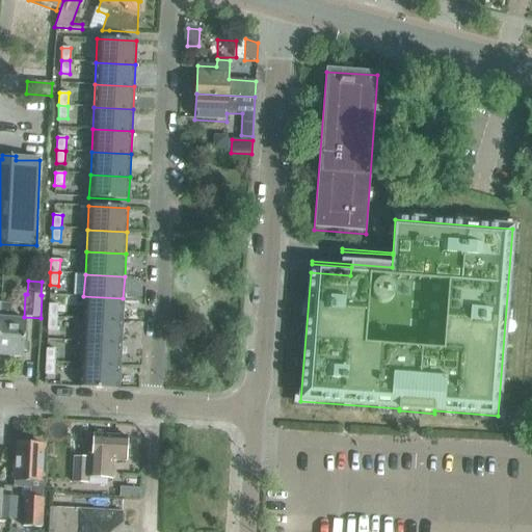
[(123,298),(83,296),(82,319),(122,321),(123,298)]
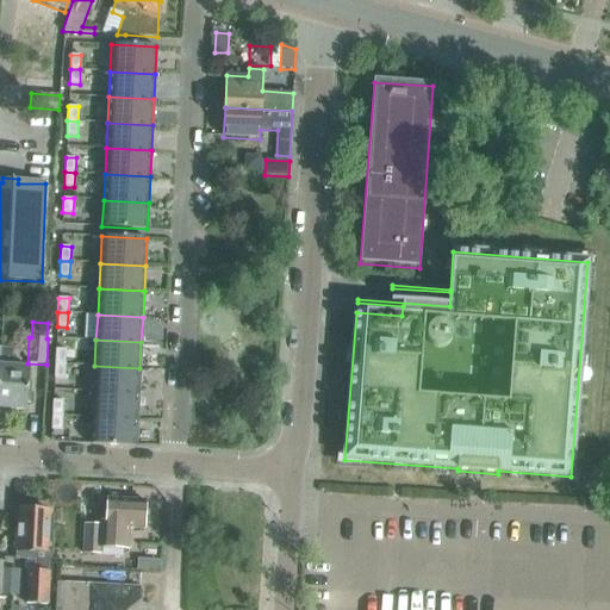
[(1,348),(0,355),(0,408),(26,410),(30,368),(12,367),(13,349),(1,348)]
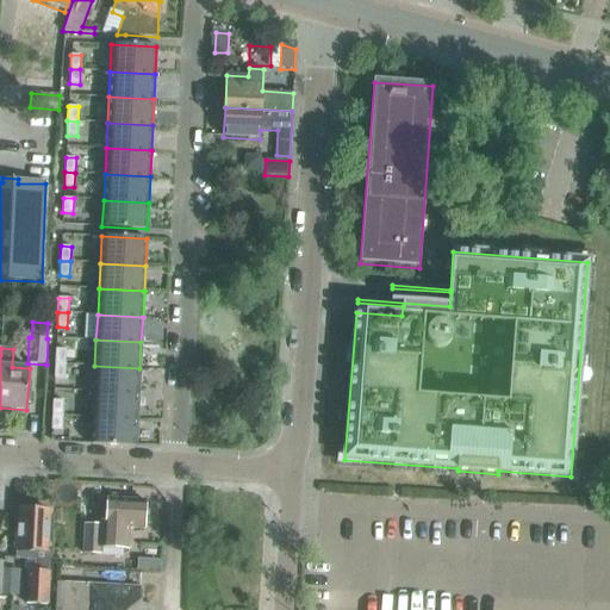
[(56,349),(55,363),(66,365),(66,349),(56,349)]
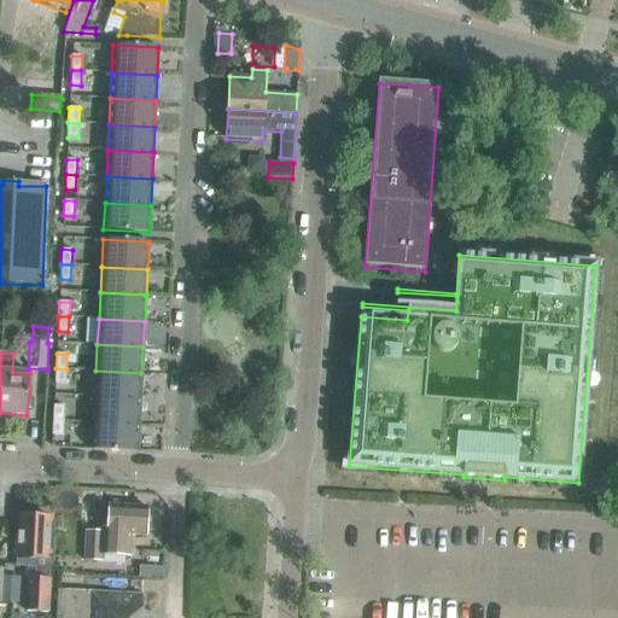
[(65,384),(66,369),(56,368),(54,384),(65,384)]
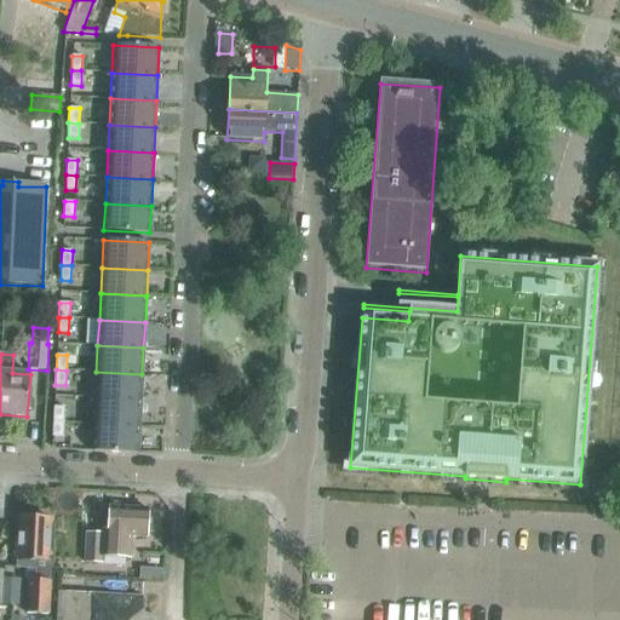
[(96,372),(95,397),(141,400),(142,374),(96,372)]
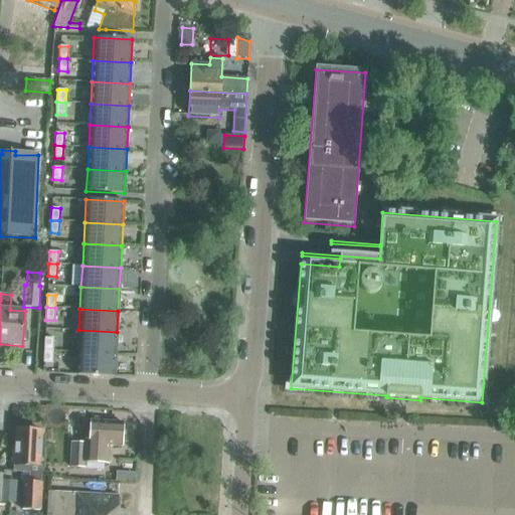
[(116,354),(117,332),(78,330),(77,352),(116,354)]
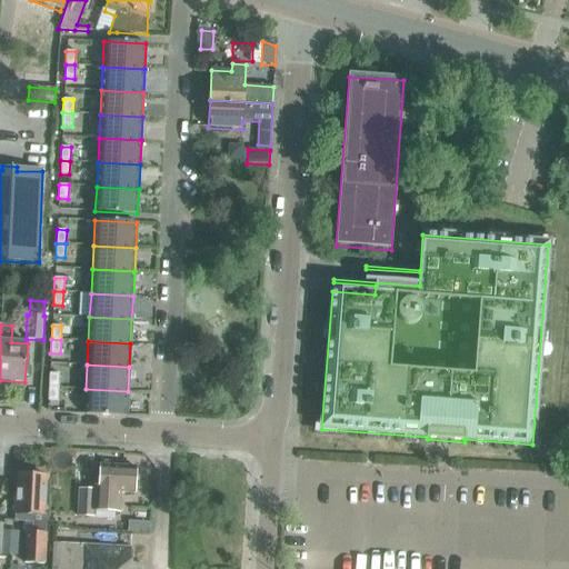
[(49,373),(49,387),(58,388),(59,373),(49,373)]
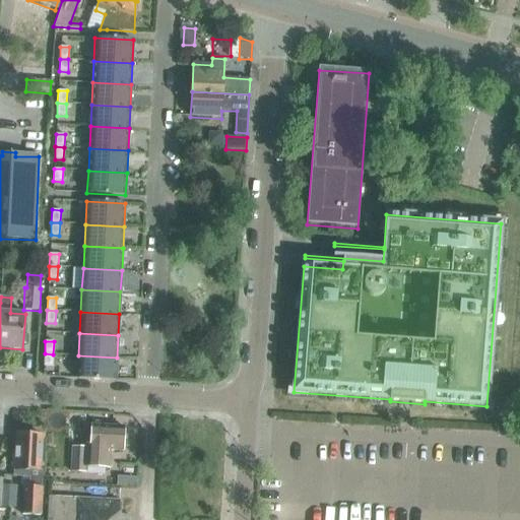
[(45,353),(44,366),(53,367),(53,354),(45,353)]
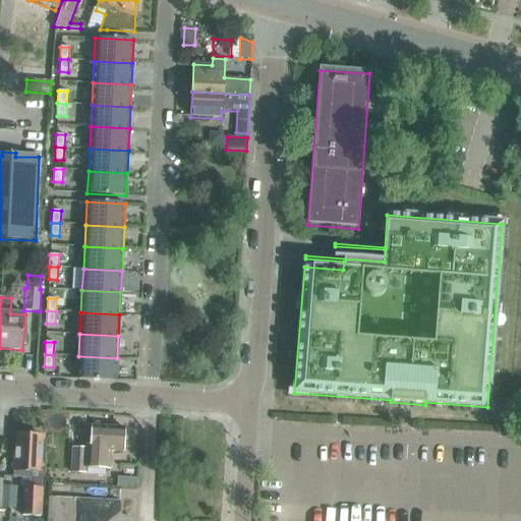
[(77,379),(116,381),(117,358),(78,356),(77,379)]
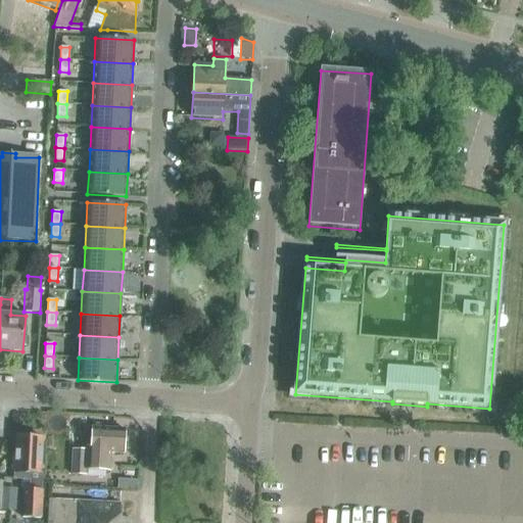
[(72,475),(87,476),(87,467),(105,468),(105,454),(125,455),(126,431),(93,429),(91,452),(88,452),(88,453),(86,453),(87,450),(73,449),(72,475)]
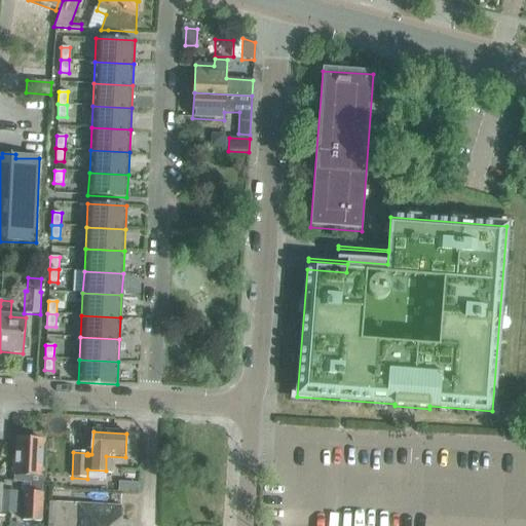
[(14,457),(12,457),(10,476),(13,476),(13,482),(30,483),(29,492),(25,492),(23,522),(40,523),(42,493),(43,477),(41,476),(43,442),(15,440),(14,457)]
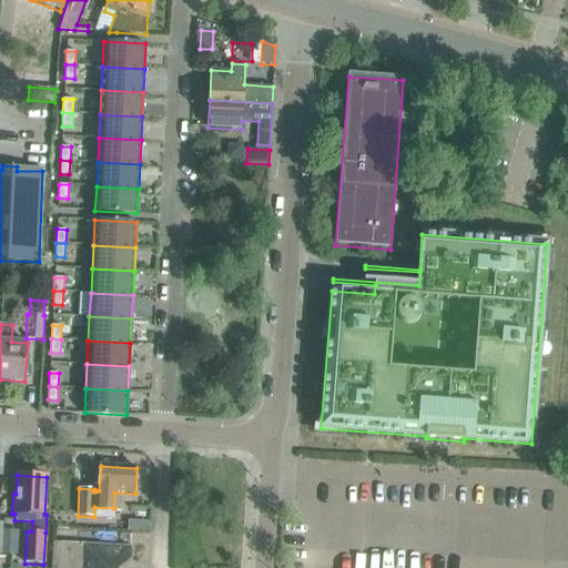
[(2,533),(1,554),(17,555),(17,533),(2,533)]
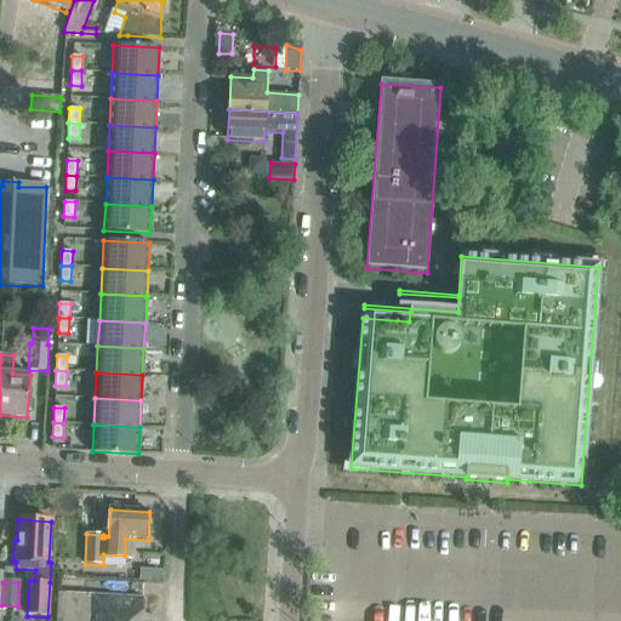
[(158,620),(143,619),(144,599),(61,594),(58,620),(158,620)]
